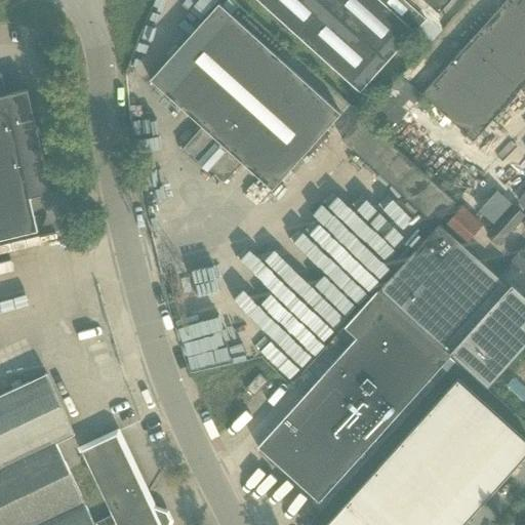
[(387,62),(318,0),(256,0),(360,92),(387,62)]
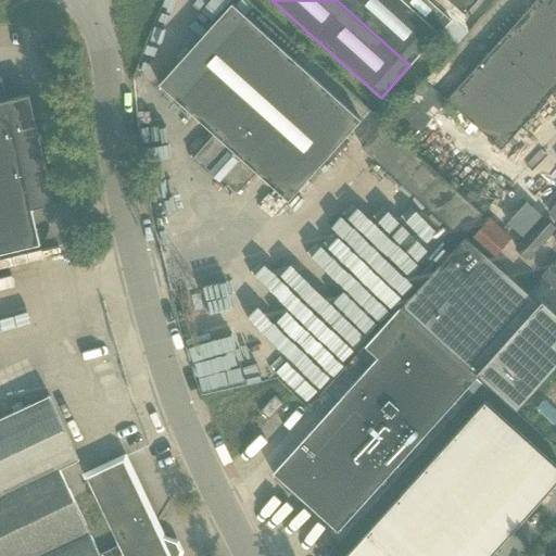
[(337,0),(411,65),(439,34),(452,20),(429,0),(337,0)]
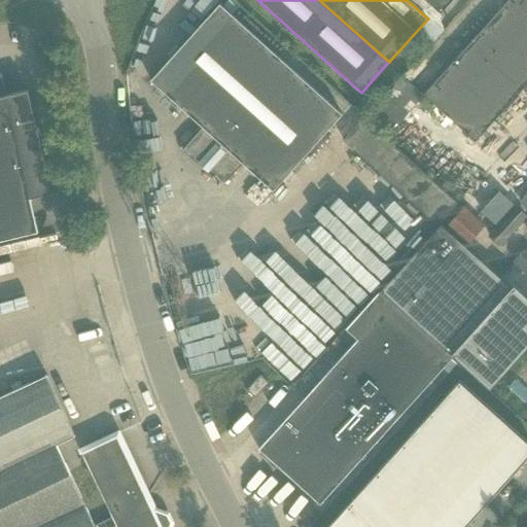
[(424,0),(441,14),(452,0),(424,0)]
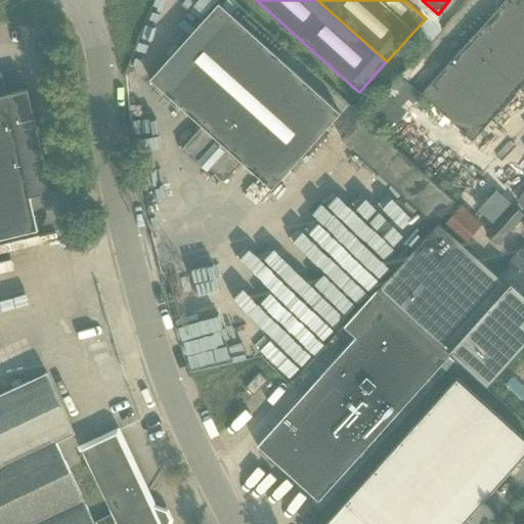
[(523,0),(506,0),(463,47),(484,67),(523,20),(523,0)]
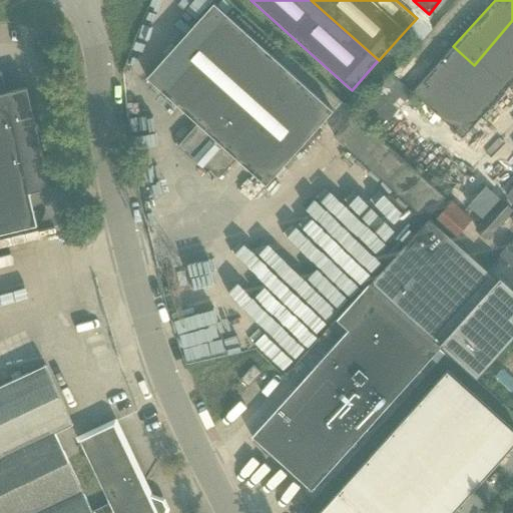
[(146,78),(196,124),(176,146),(192,160),(197,155),(204,162),(202,163),(218,177),(235,159),(266,185),(312,134),(333,111),(213,4),(146,78)]
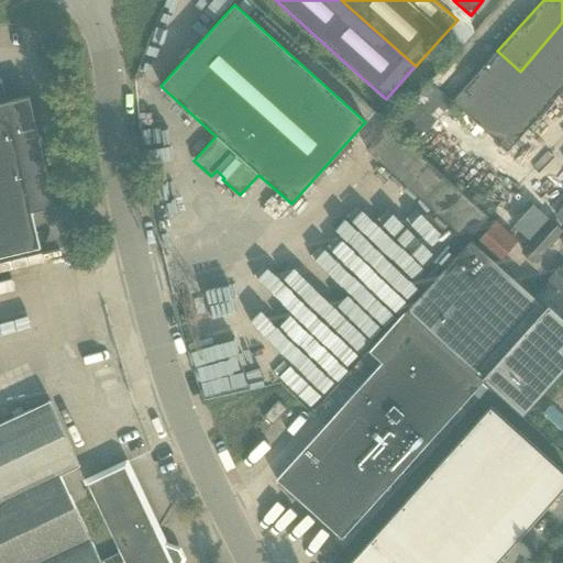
[(507,152),(562,89),(562,22),(520,72),(497,51),(452,101),(507,152)]
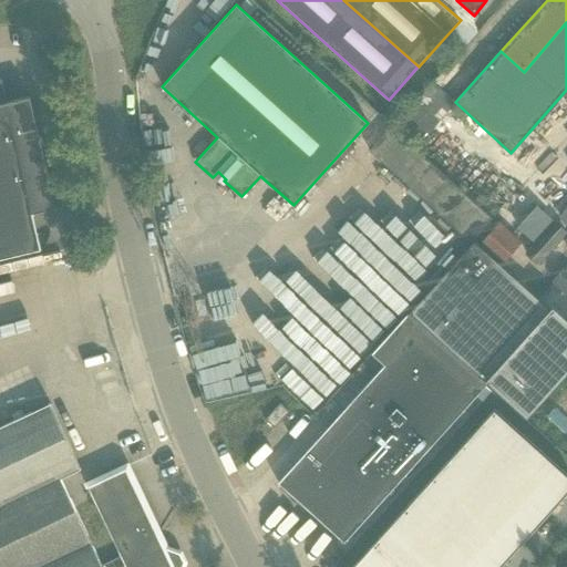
[(451,88),(462,75),(450,64),(439,76),(451,88)]
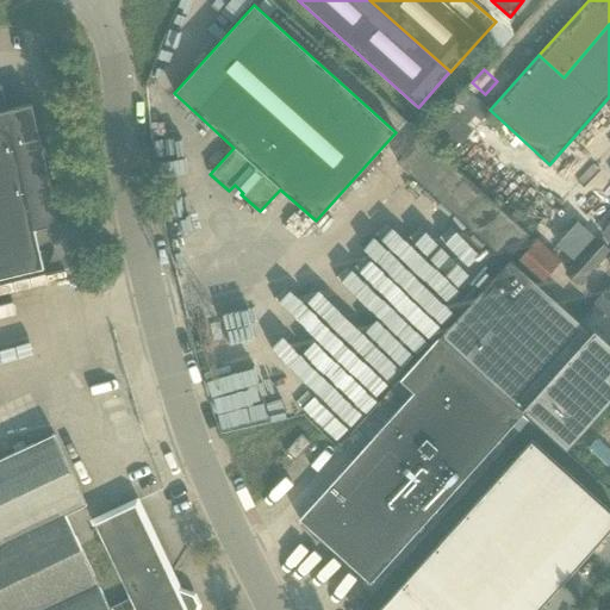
[(0,279),(20,274),(44,269),(35,230),(7,111),(1,86),(0,85),(0,279)]
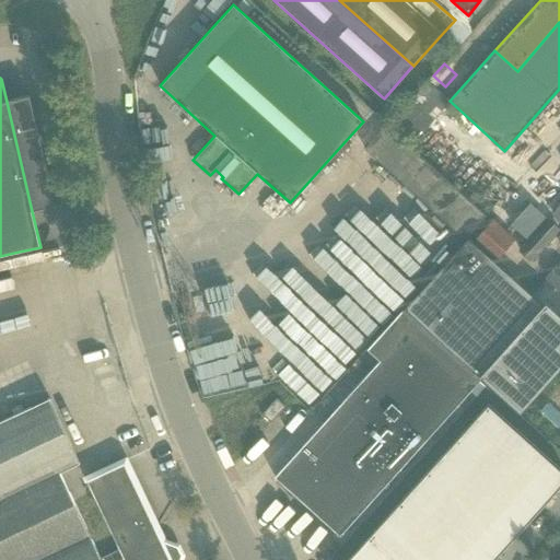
[(426,80),(403,111),(427,129),(450,98),(426,80)]
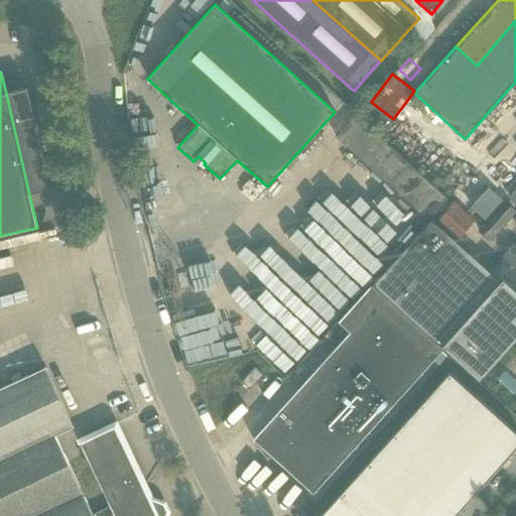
[(46,173),(27,89),(6,94),(29,195),(50,189),(50,188),(55,187),(57,183),(55,171),(46,173)]
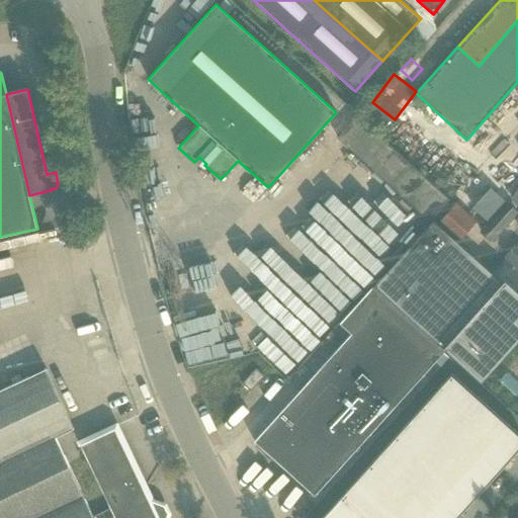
[(429,222),(449,199),(357,116),(337,138),(429,222)]
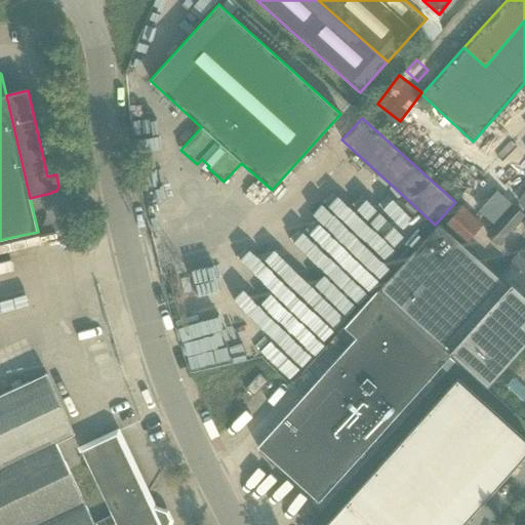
[(497,192),(479,212),(493,225),(512,204),(497,192)]
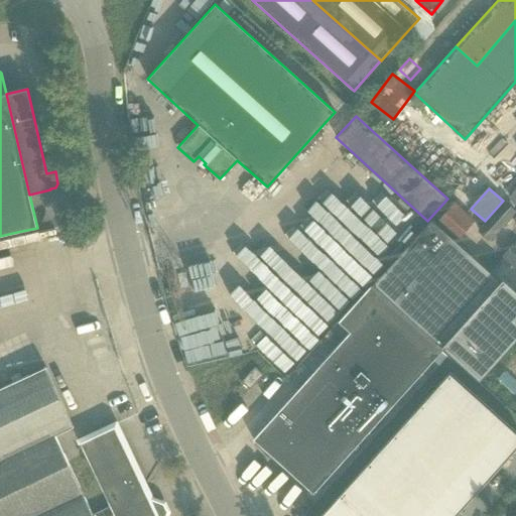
[(455,202),(436,222),(458,240),(476,221),(455,202)]
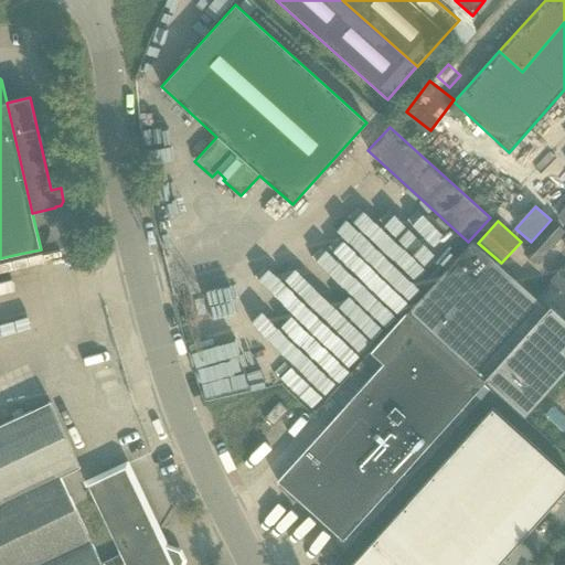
[(552,221),(522,253),(535,265),(564,232),(552,221)]
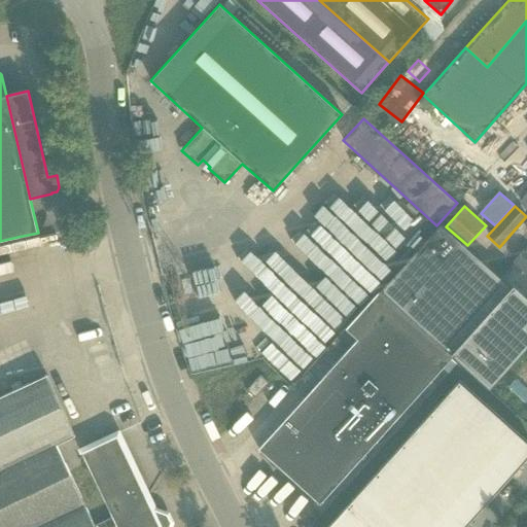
[(357,340),(258,449),(319,504),(443,369),(451,358),(452,358),(453,356),(489,389),(526,347),(526,299),(466,246),(446,226),(441,222),(378,292),(345,329),(357,340)]
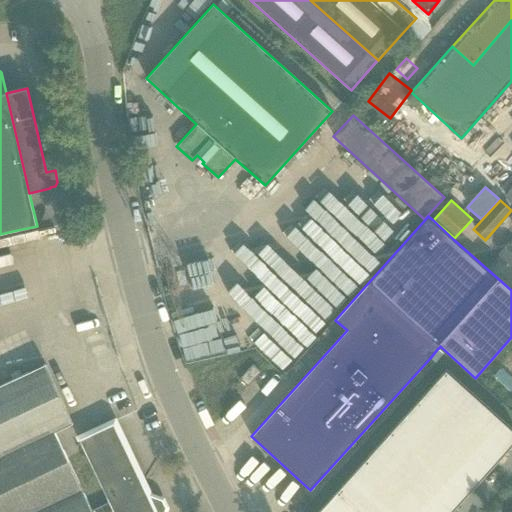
[(511,251),(505,246),(497,254),(504,261),(511,267),(511,251)]
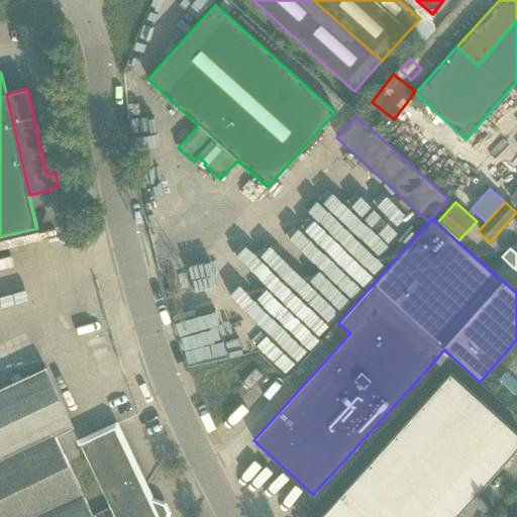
[(73,428),(45,368),(0,389),(0,516),(166,516),(168,513),(164,505),(151,501),(115,425),(79,442),(110,508),(92,516),(55,437),(57,436),(73,428)]
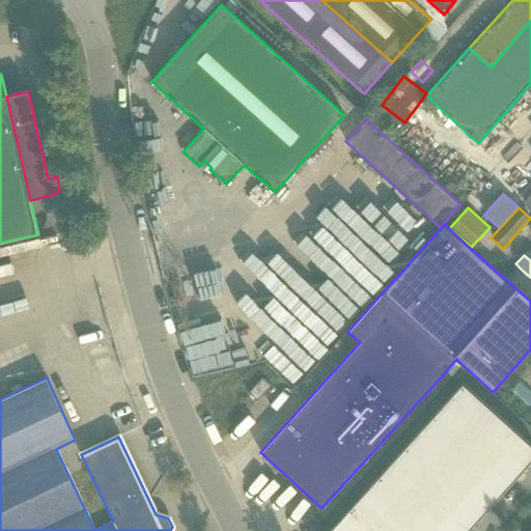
[(256,401),(271,386),(262,378),(248,393),(256,401)]
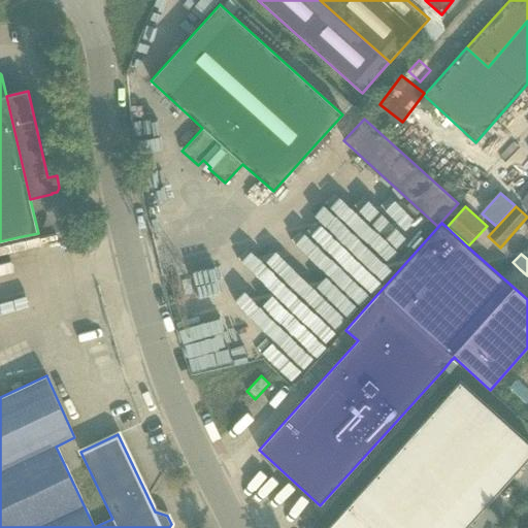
[(527,442),(460,382),(328,527),(466,527),(527,459),(527,442)]
